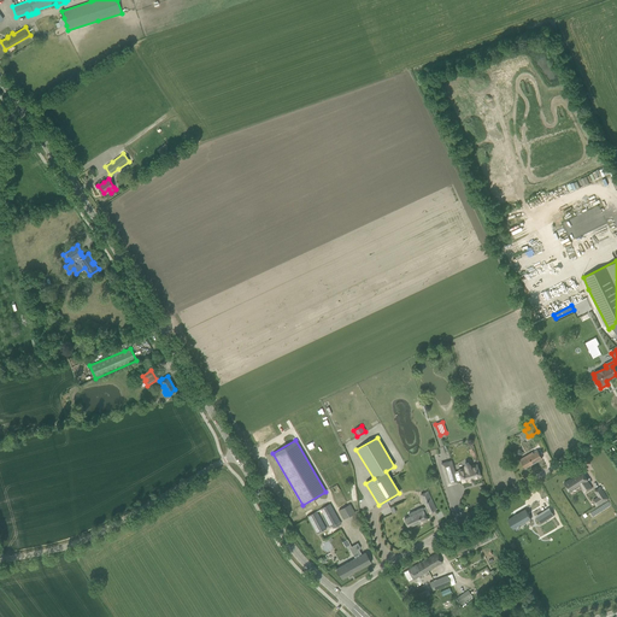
[(542,458),(539,453),(539,452),(533,454),(533,453),(519,460),(526,469),(542,458)]
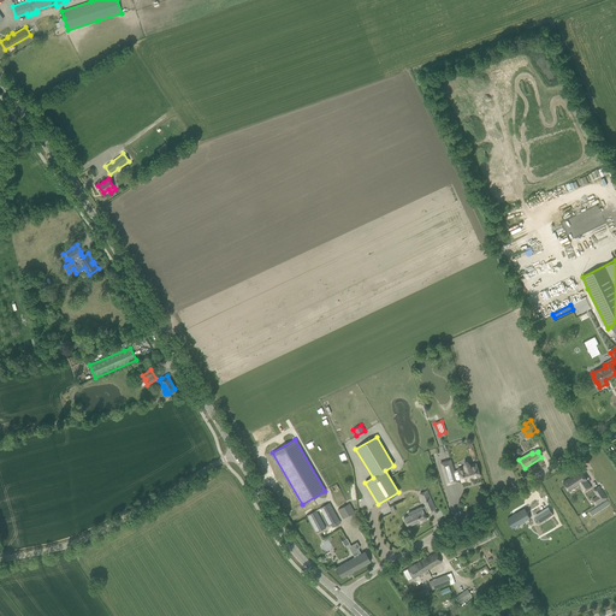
[(456,481),(456,480),(461,479),(461,481),(479,477),(475,465),(471,466),(469,463),(468,462),(467,461),(466,461),(465,461),(465,462),(463,462),(462,463),(462,465),(462,466),(463,468),(458,469),(452,472),(452,469),(450,469),(450,467),(452,467),(450,461),(440,463),(446,485),(456,481)]
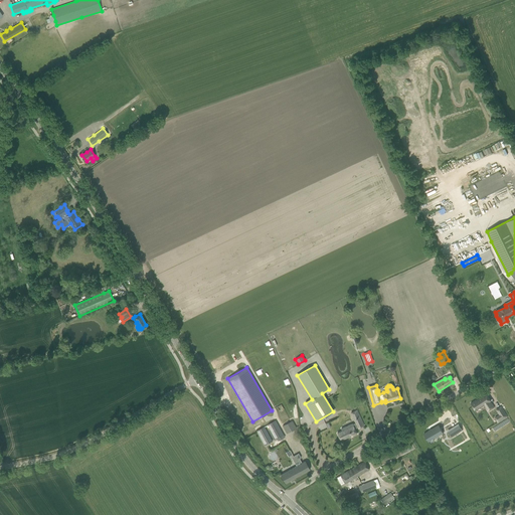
[(476,399),(471,403),(475,410),(484,405),(485,404),(487,407),(492,404),(490,401),(491,401),(486,394),(477,400),(476,399)]
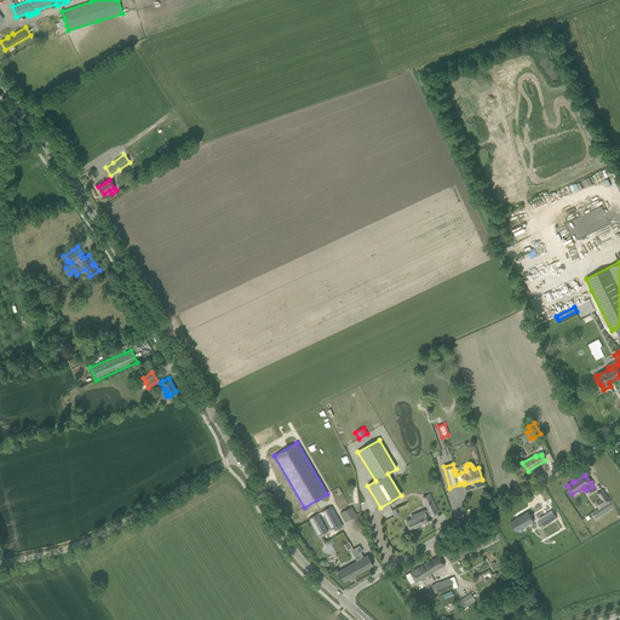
[(601,499),(596,503),(598,506),(597,506),(600,509),(610,501),(606,495),(601,499)]
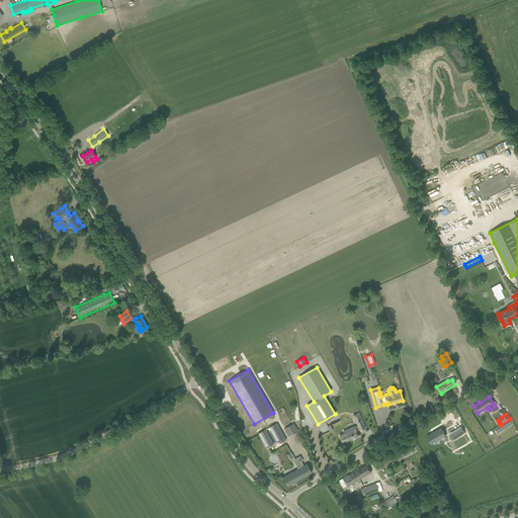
[(357,425),(354,426),(343,431),(344,434),(339,436),(342,443),(353,438),(354,439),(359,436),(356,431),(360,430),(360,431),(366,428),(360,416),(354,418),(357,425)]
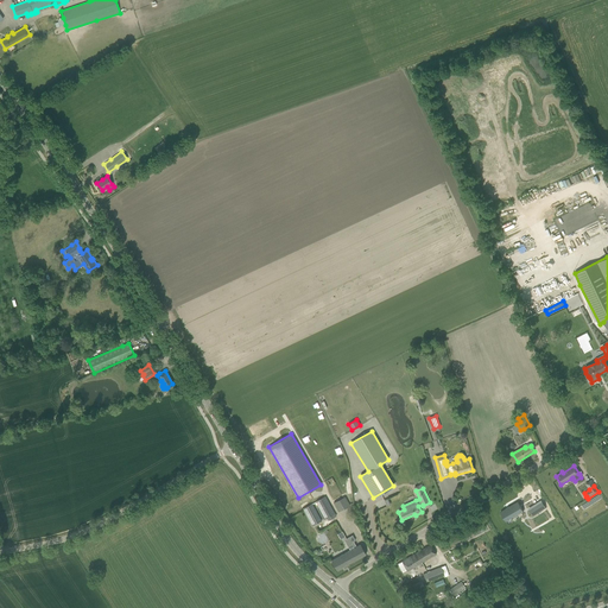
[(489,513),(515,498),(512,492),(486,507),(489,513)]
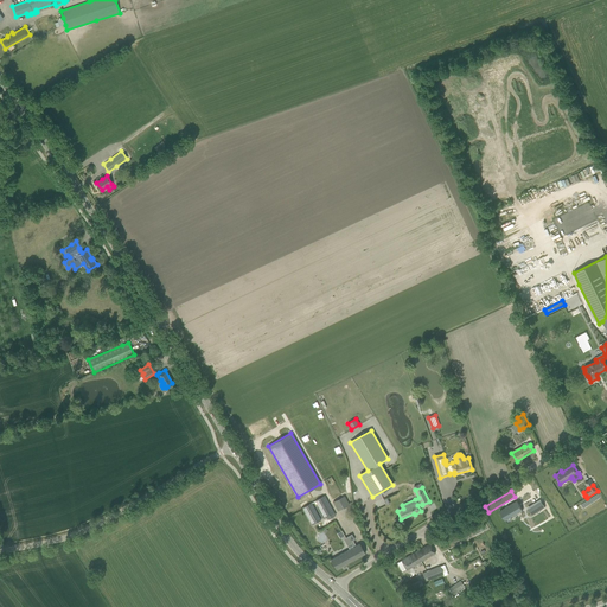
[(325,496),(315,502),(321,515),(324,519),(327,517),(334,513),(325,496)]
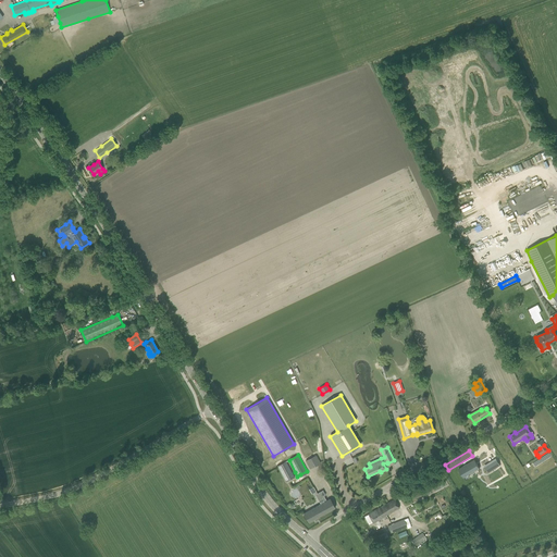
[(316,456),(306,460),(310,469),(320,463),(316,456)]
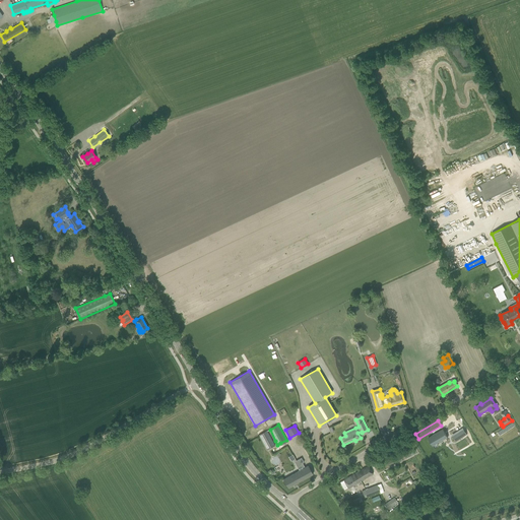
[(443,430),(428,438),(433,446),(447,437),(443,430)]
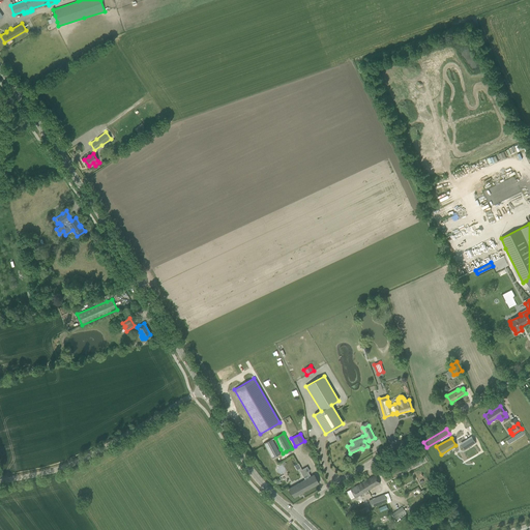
[(264,444),(272,459),(281,454),(272,439),(264,444)]
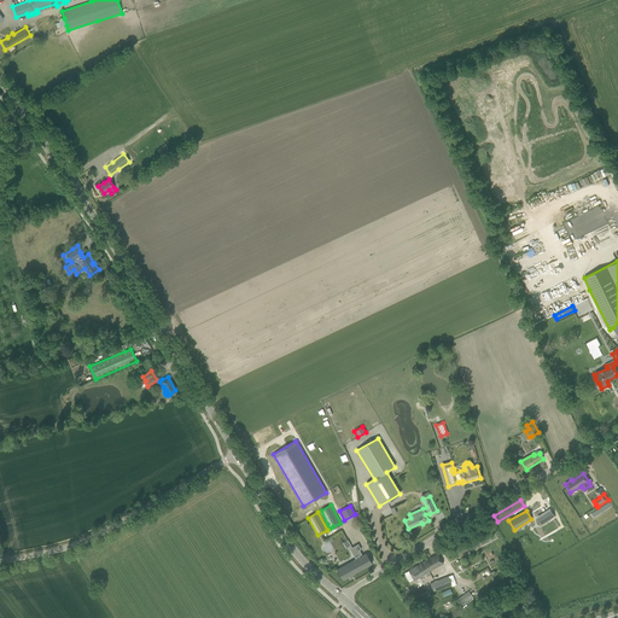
[(537,519),(541,525),(548,520),(544,514),(537,519)]
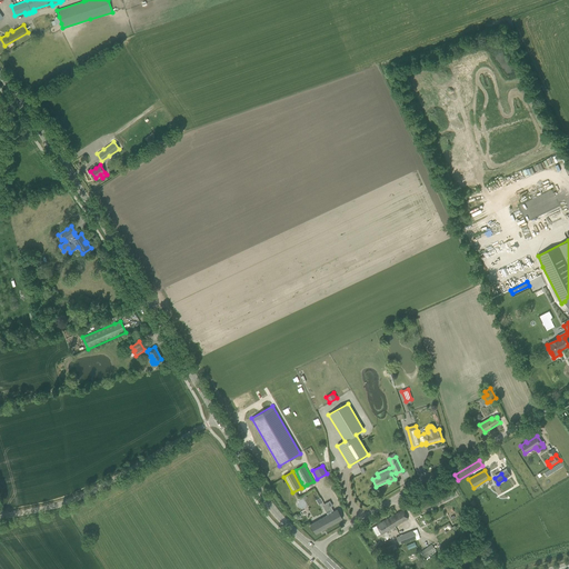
[(315,522),(310,525),(315,533),(342,519),(339,513),(337,510),(333,511),(330,507),(325,510),(327,515),(315,522)]
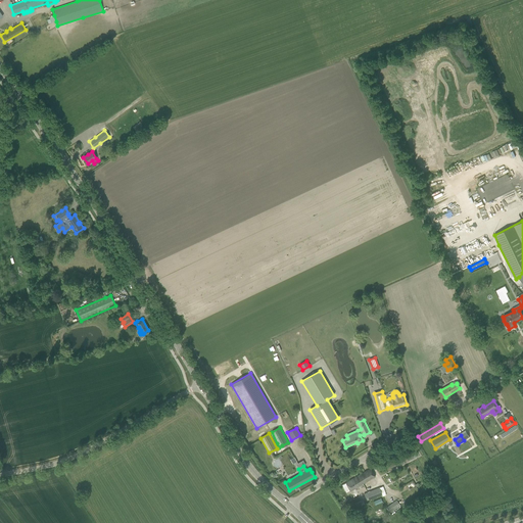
[(375,477),(373,473),(371,469),(345,482),(350,491),(375,477)]
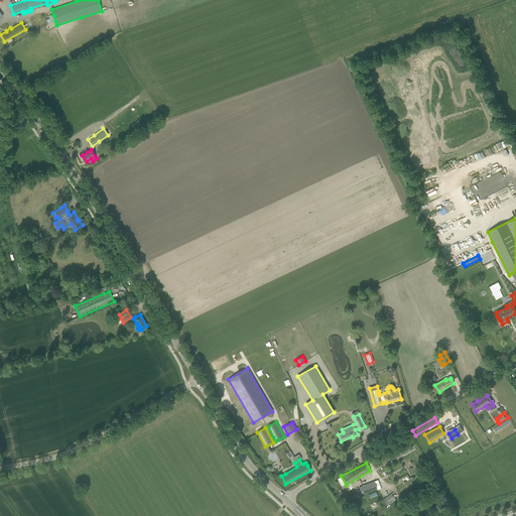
[(362,495),(377,488),(374,481),(359,487),(362,495)]
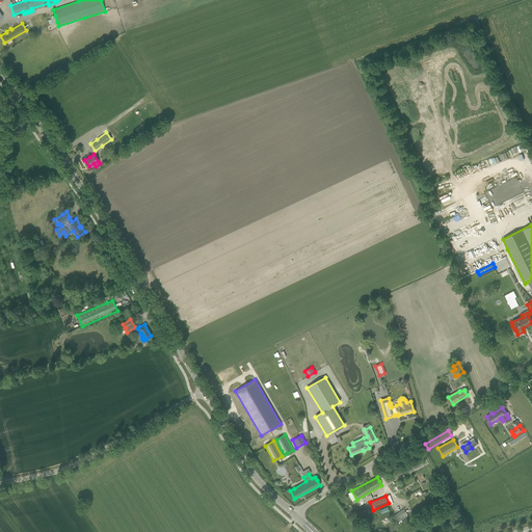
[(421,497),(410,502),(414,509),(426,503),(424,499),(423,500),(421,497)]
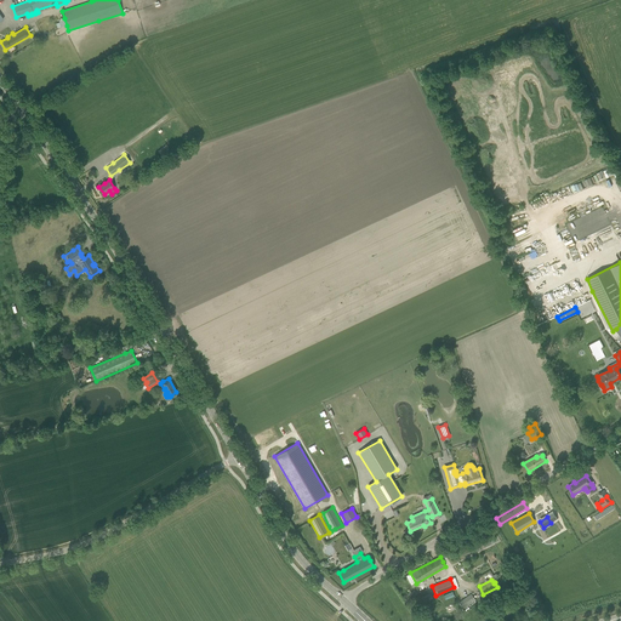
[(421,604),(426,602),(433,599),(431,593),(419,599),(421,604)]
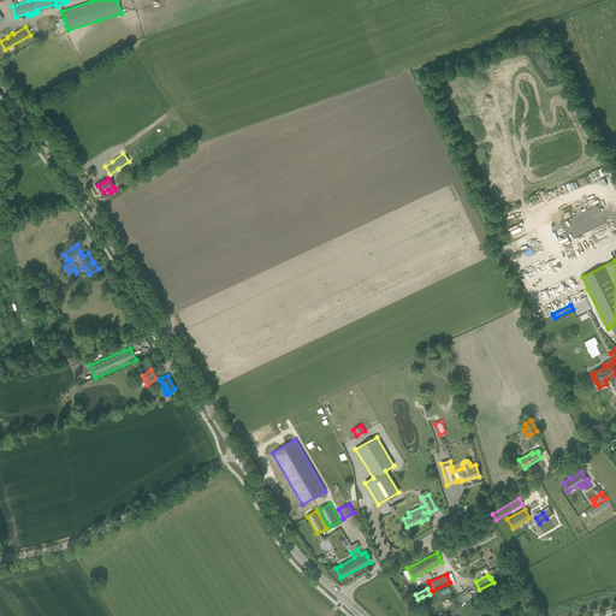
[(460,604),(472,596),(467,590),(455,597),(460,604)]
